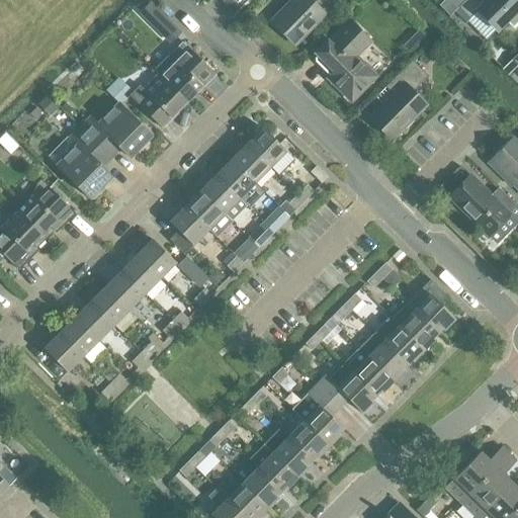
[(292,44),(323,13),(313,3),(315,0),(293,0),(272,22),(292,44)]
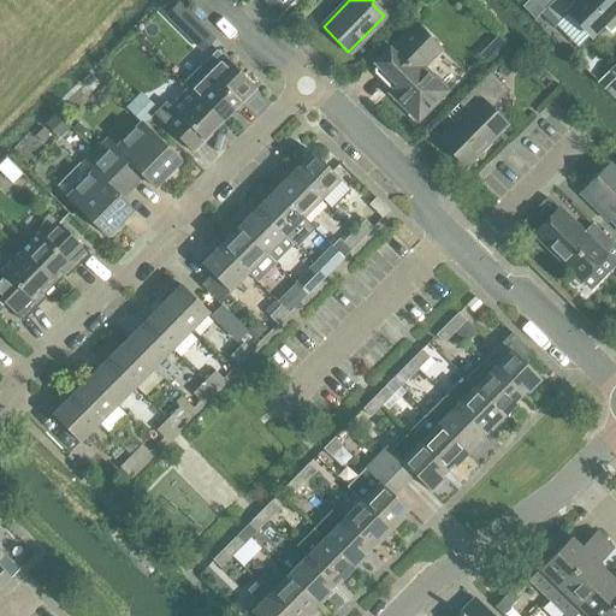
[(615,0),(552,0),(545,7),(558,21),(567,12),(590,36),(600,24),(609,33),(615,25),(615,0)]
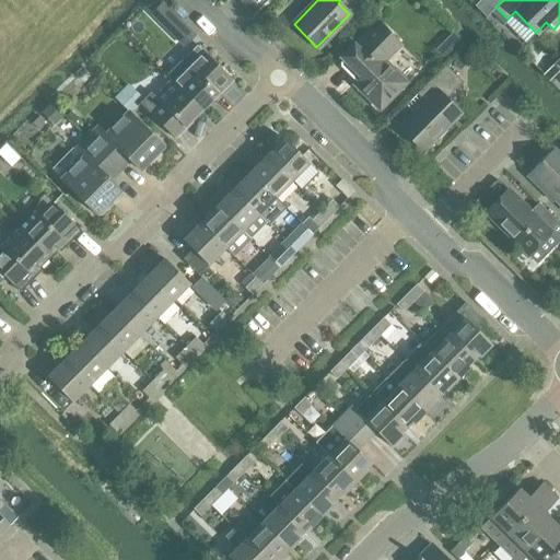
[(162,19),(176,33),(187,44),(196,35),(171,10),(162,19)]
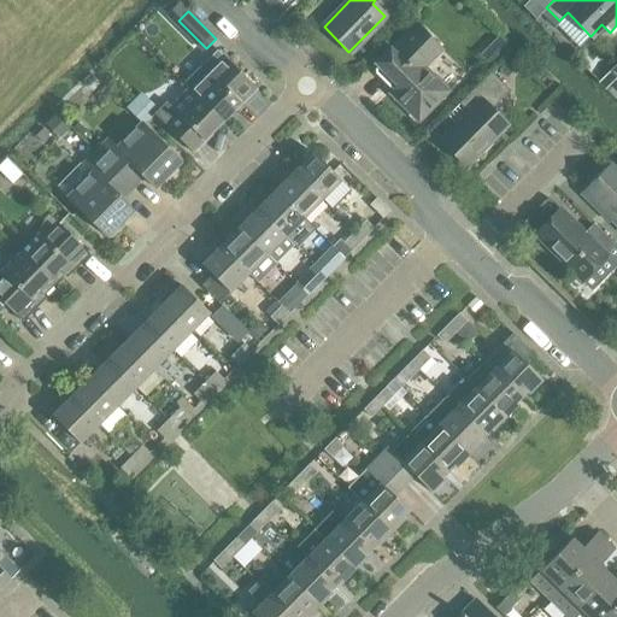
[(440,50),(416,24),(392,50),(389,47),(375,63),(397,84),(389,92),(417,119),(446,90),(422,66),(440,50)]
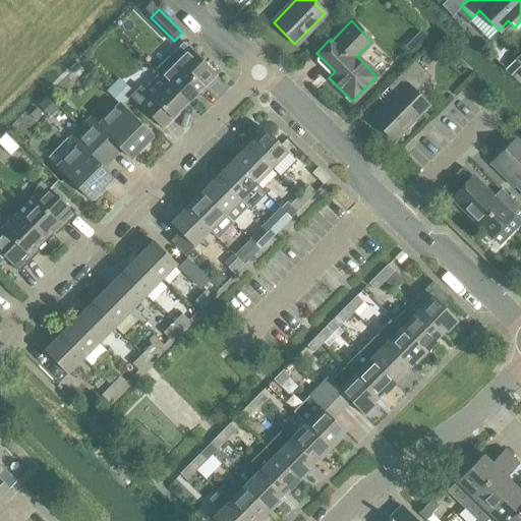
[(170,56),(155,71),(159,75),(186,102),(215,74),(183,43),(170,56)]
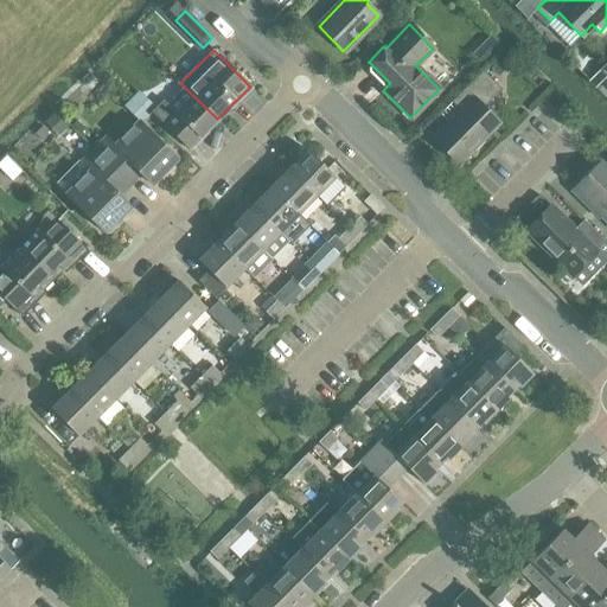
[(588,81),(595,88),(606,77),(606,61),(599,70),(588,81)]
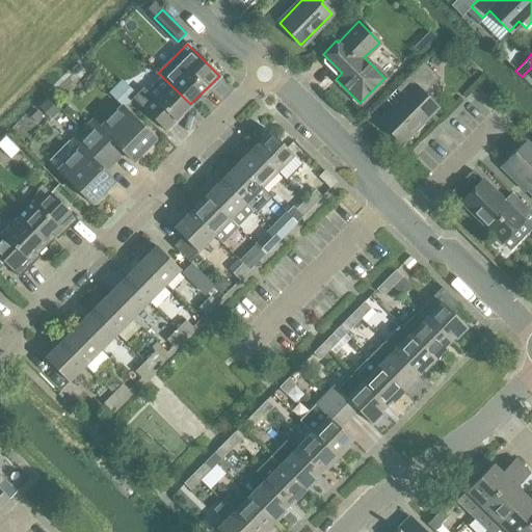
[(400,142),(436,106),(424,95),(440,78),(422,61),(395,89),(403,98),(379,123),(400,142)]
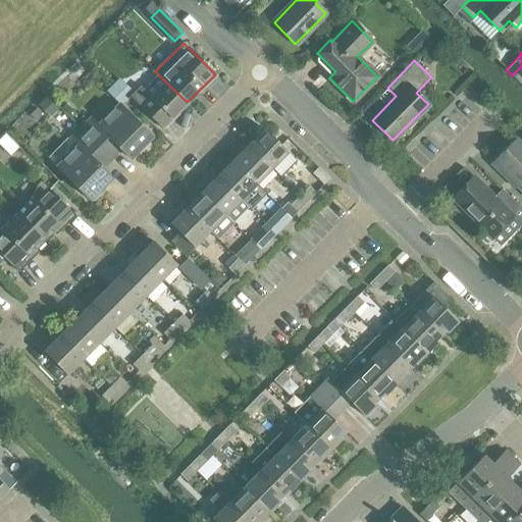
[(121,97),(133,85),(120,74),(109,88),(121,97)]
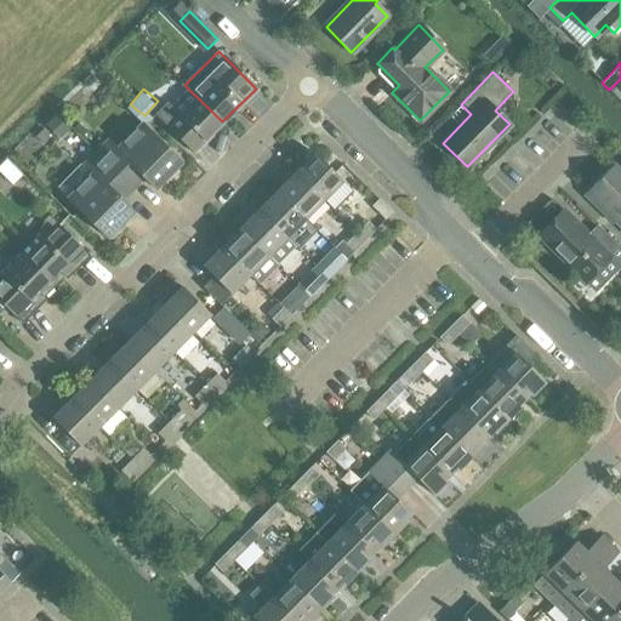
[(166,103),(155,115),(193,152),(222,121),(189,90),(171,108),(166,103)]
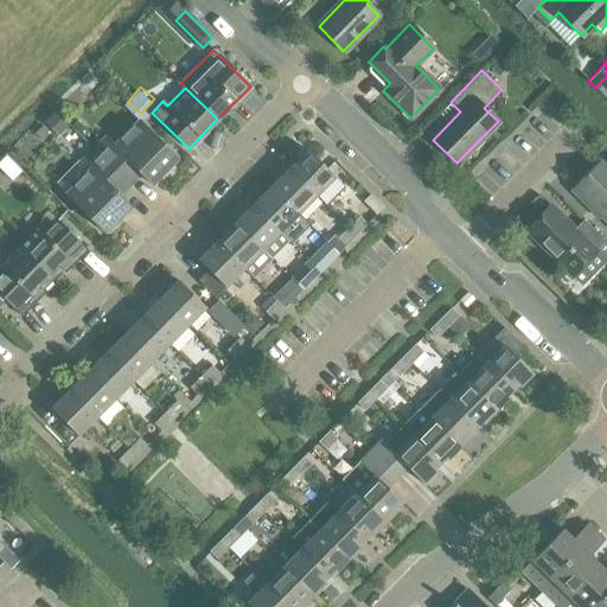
[(126,180),(127,180),(136,170),(153,185),(178,160),(139,121),(115,145),(107,136),(95,149),(126,180)]
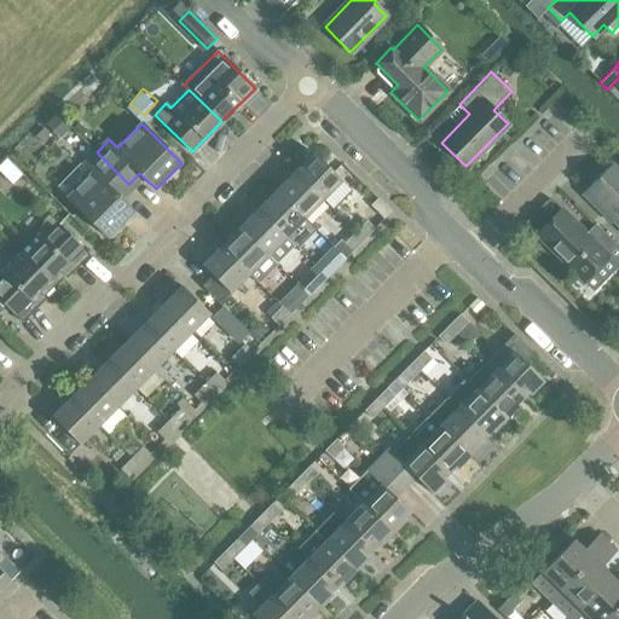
[(134,189),(129,184),(128,184),(97,152),(85,163),(93,172),(68,197),(108,237),(134,210),(123,201),(134,189)]
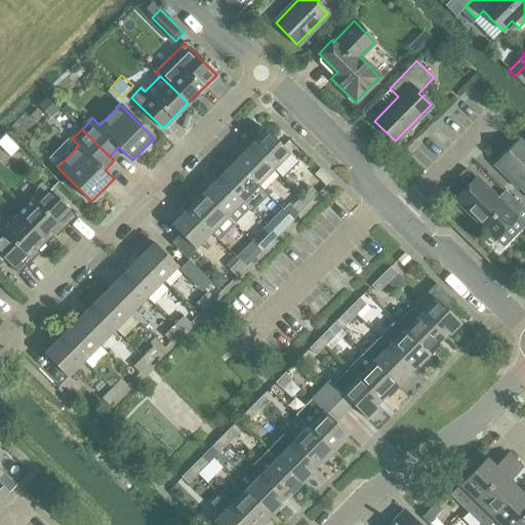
[(266,129),(249,146),(273,168),(288,152),(266,129)]
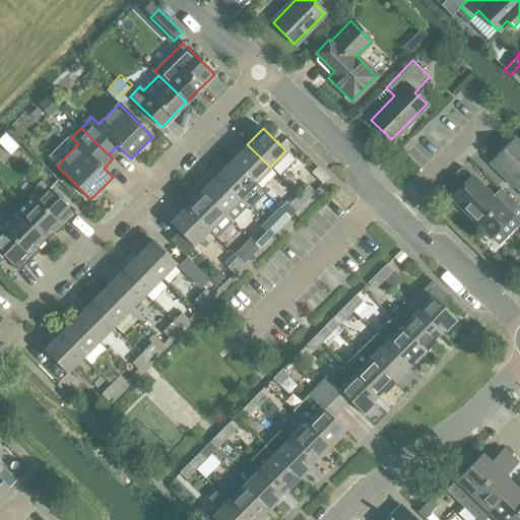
[(519,189),(519,144),(514,139),(492,161),(519,189)]
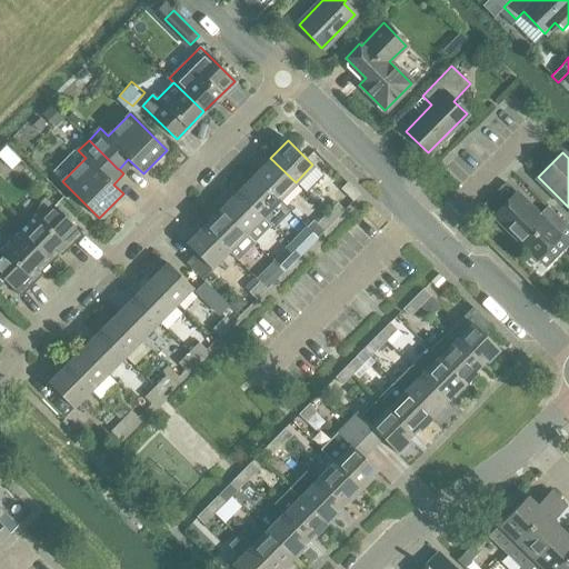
[(270,158),(253,175),(279,200),(296,182),(270,158)]
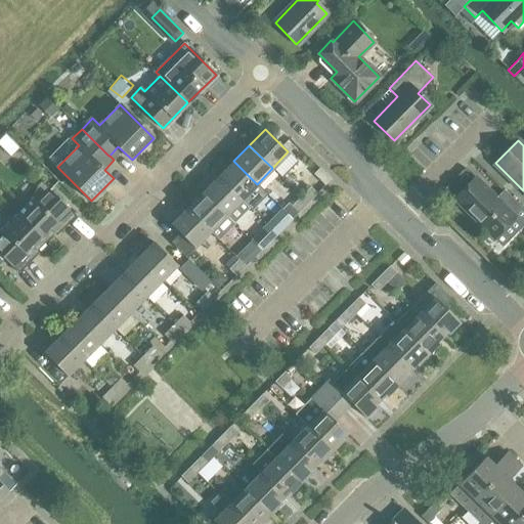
[(233,161),(217,177),(248,207),(254,202),(247,194),(257,184),(233,161)]
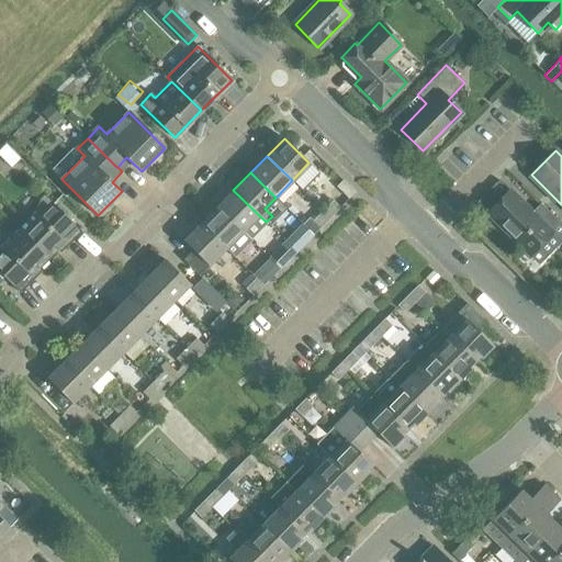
[(479,202),(486,209),(510,182),(502,175),(479,202)]
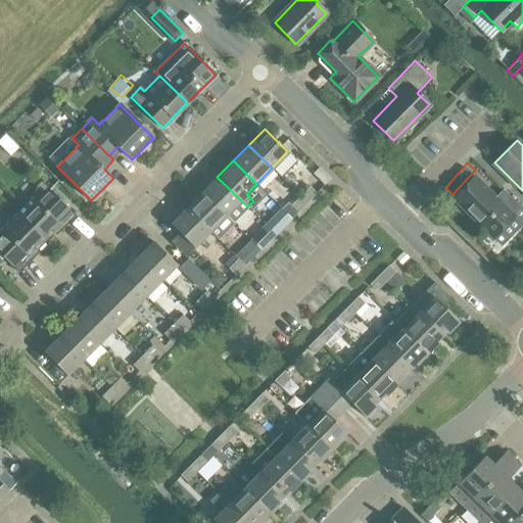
[(217,177),(201,193),(225,216),(233,223),(242,211),(247,206),(217,177)]
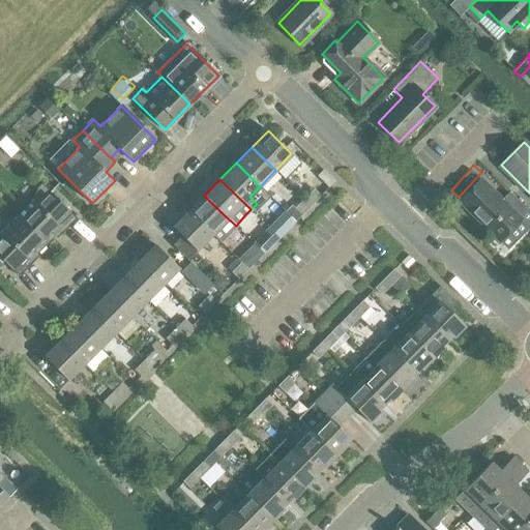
[(529,226),(529,212),(516,199),(507,207),(479,179),(458,202),(498,242),(520,221),(528,228),(529,226)]
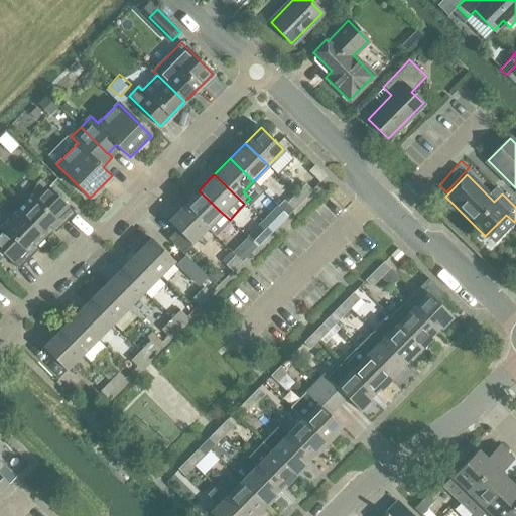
[(32,195),(16,211),(40,235),(55,220),(61,226),(75,213),(40,178),(36,182),(32,195)]
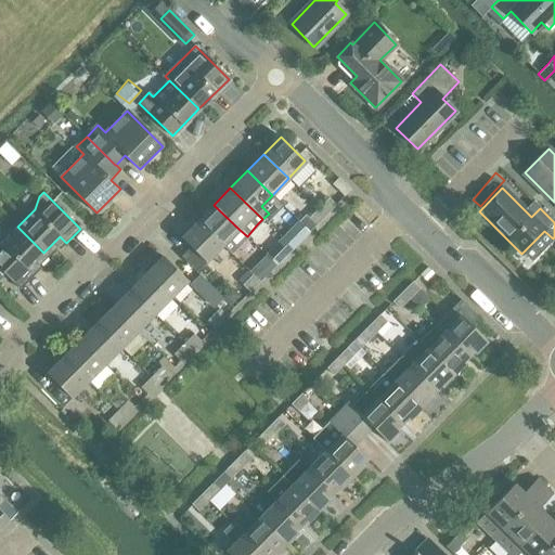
[(319,207),(326,215),(336,205),(328,197),(319,207)]
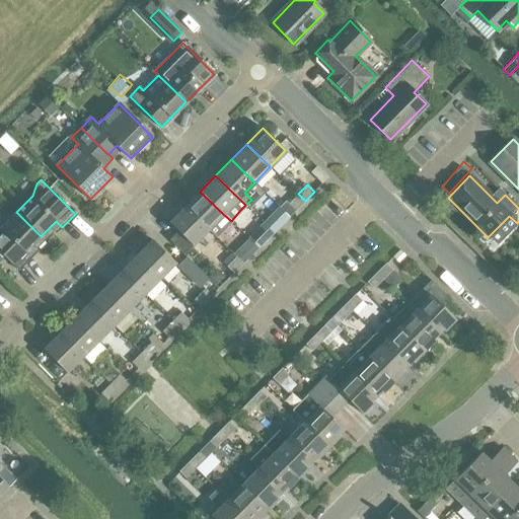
[(200,192),(184,207),(207,230),(223,214),(200,192)]
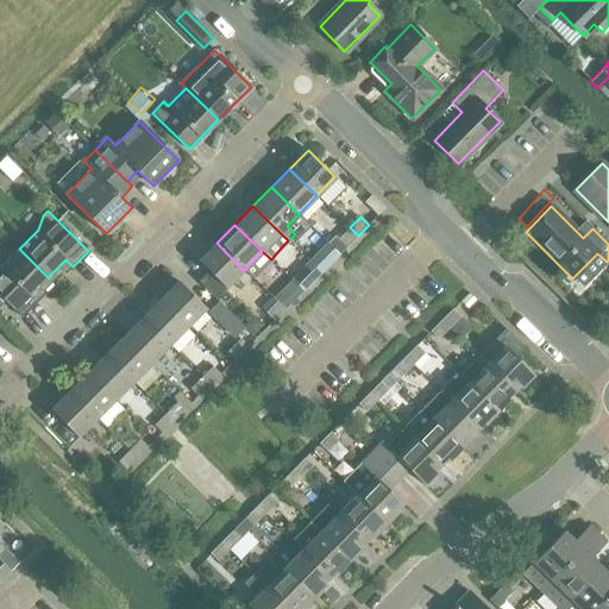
[(346,248),(358,236),(350,227),(338,239),(346,248)]
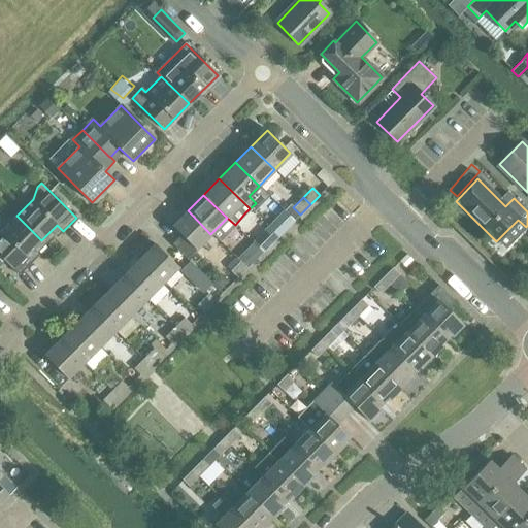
[(179,235),(171,243),(187,259),(195,250),(210,234),(188,210),(171,227),(179,235)]
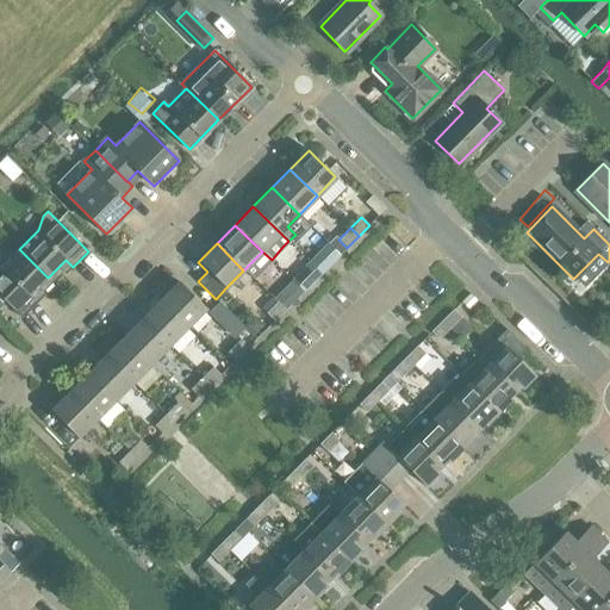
[(328,243),(310,262),(313,266),(322,273),(332,262),(340,255),(328,243)]
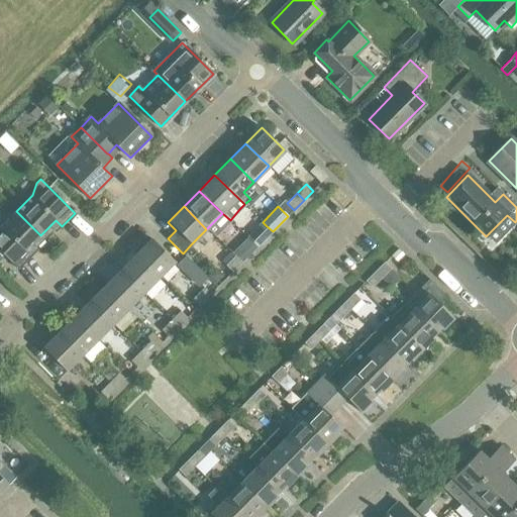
[(0,259),(4,255),(18,270),(31,256),(25,250),(40,235),(16,211),(0,227),(0,226),(0,259)]
